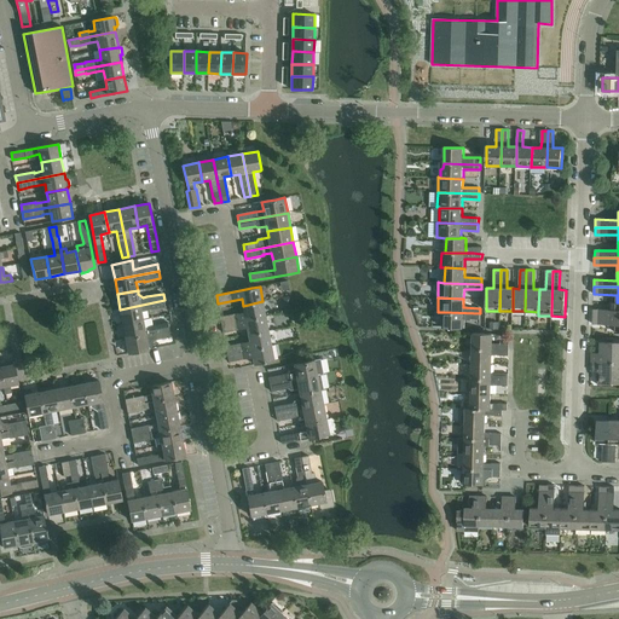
[(165,300),(120,310),(123,324),(144,319),(142,312),(151,311),(166,307),(165,300)]
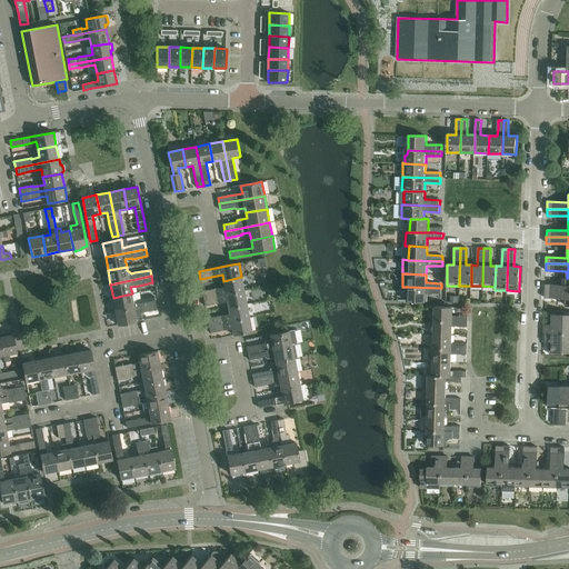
[(225,287),(202,291),(203,299),(245,291),(241,277),(223,281),(225,287)]
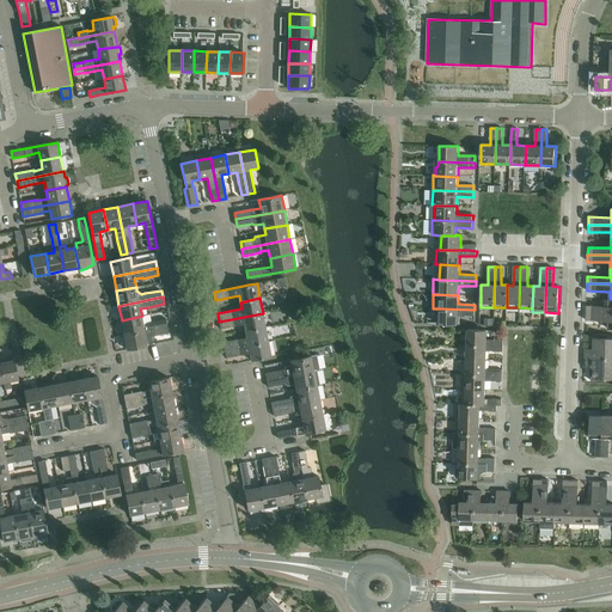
[(586,306),(586,313),(611,313),(611,299),(610,299),(609,306),(586,306)]
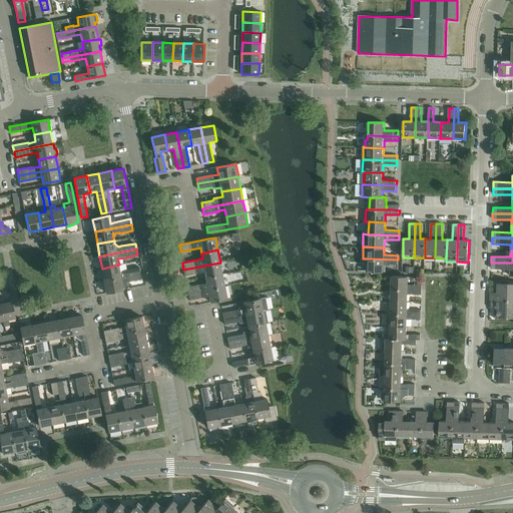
[(368,259),(367,272),(386,273),(386,265),(398,265),(398,260),(368,259)]
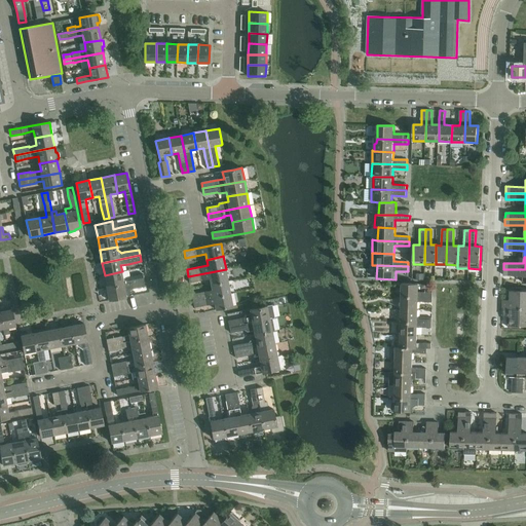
[(226,269),(188,276),(190,283),(211,278),(212,285),(228,282),(226,269)]
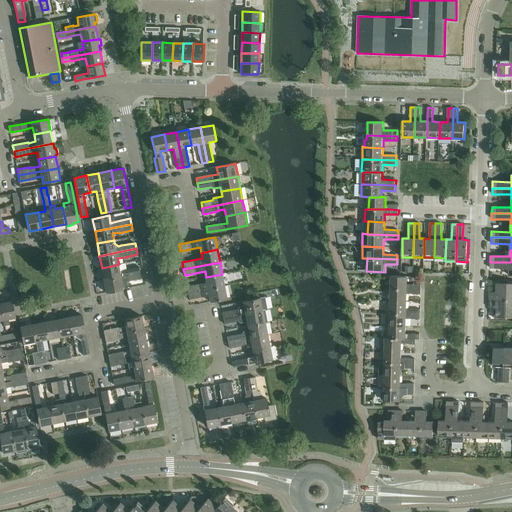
[(511,262),(490,262),(490,268),(509,269),(509,275),(511,275),(511,262)]
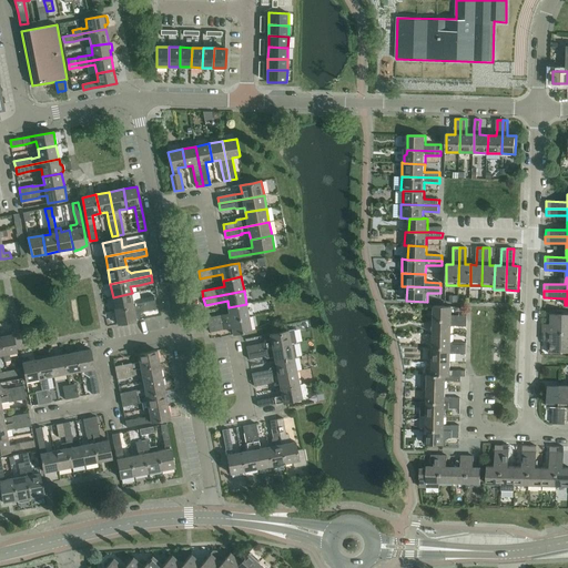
[(132,293),(113,297),(115,311),(156,303),(154,296),(142,298),(133,301),(132,293)]
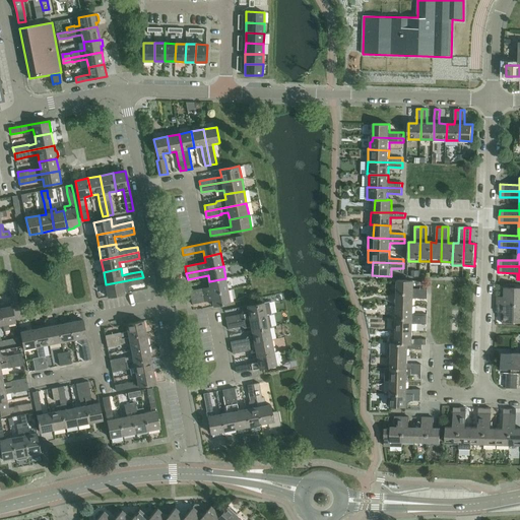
[(143,277),(106,284),(109,297),(125,294),(128,294),(127,289),(130,285),(144,282),(143,277)]
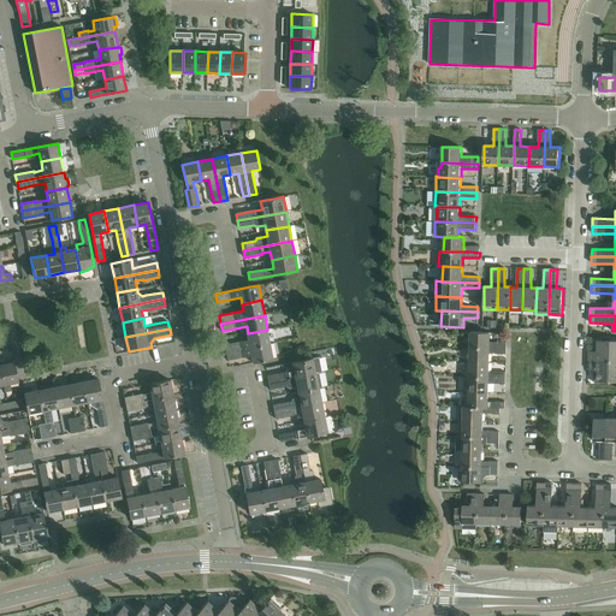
[(249,341),(225,344),(226,353),(270,344),(267,330),(248,333),(249,341)]
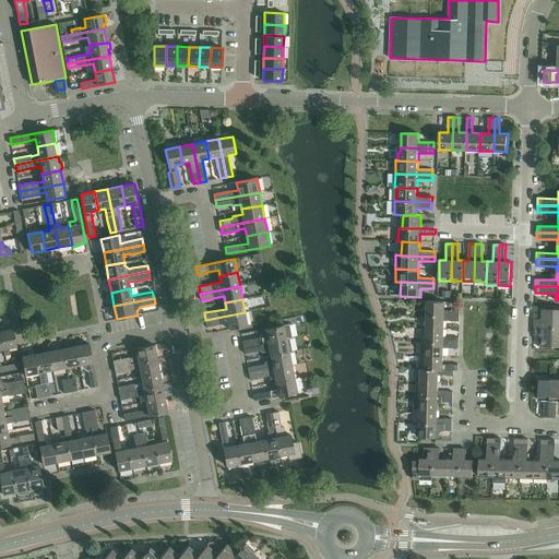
[(428,301),(427,316),(444,316),(451,316),(460,316),(460,311),(451,311),(444,310),(445,301),(428,301)]
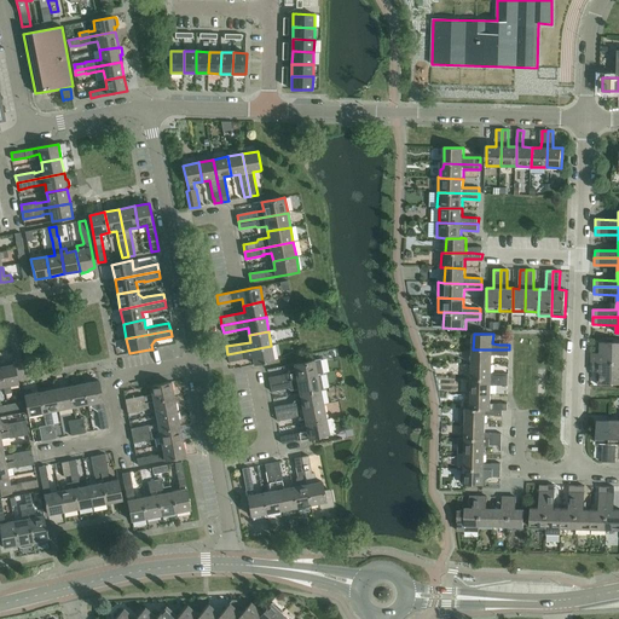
[(593,353),(591,363),(618,363),(618,342),(602,342),(601,353),(593,353)]
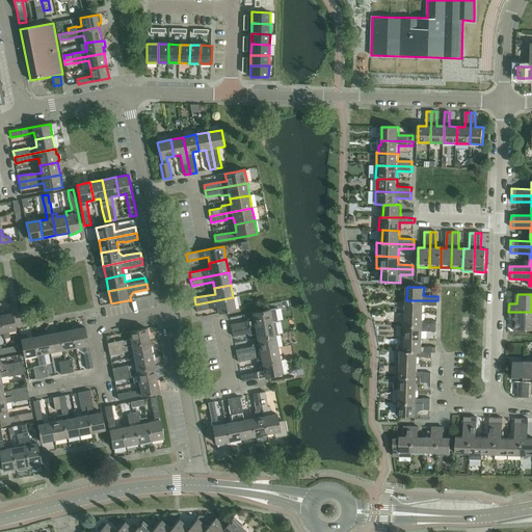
[(233,297),(195,304),(196,312),(217,308),(219,314),(229,312),(236,310),(233,297)]
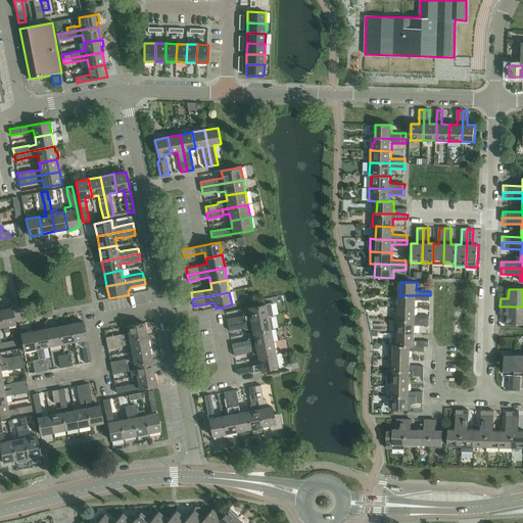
[(399,295),(399,307),(416,307),(416,295),(399,295)]
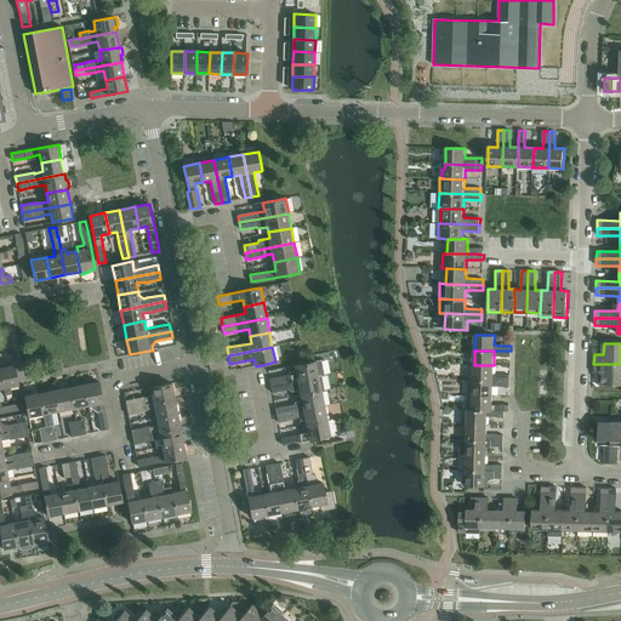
[(289,375),(269,379),(272,386),(323,376),(322,376),(325,375),(322,360),(315,362),(306,364),(295,365),(296,371),(290,372),(289,375)]
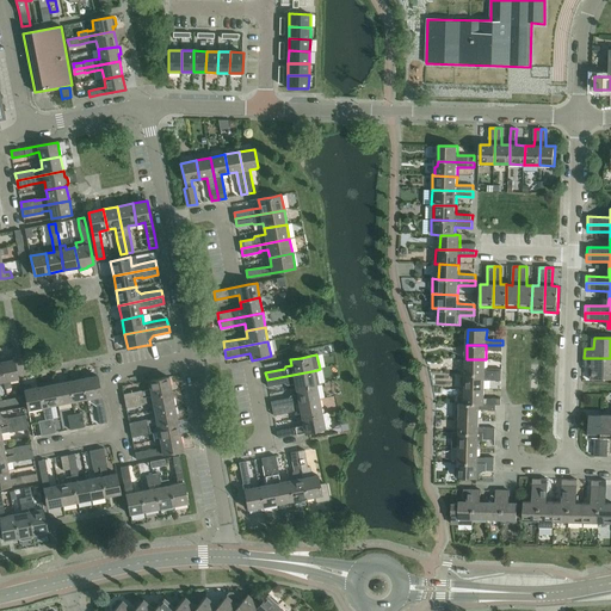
[(6,357),(0,358),(0,360),(4,382),(5,382),(6,389),(12,388),(11,381),(19,378),(14,359),(6,362),(6,357)]
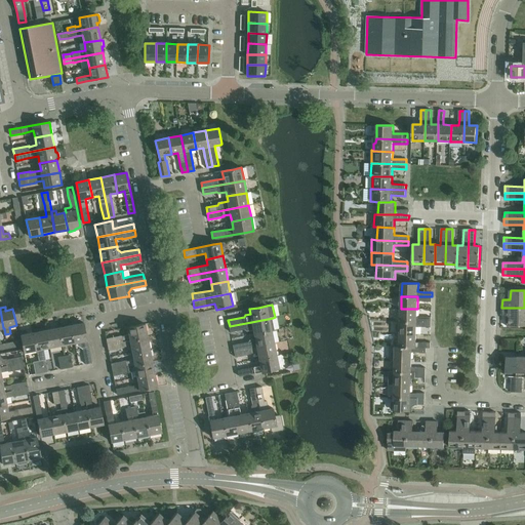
[(524,308),(501,308),(501,315),(508,315),(507,327),(519,327),(519,325),(524,325),(524,308)]
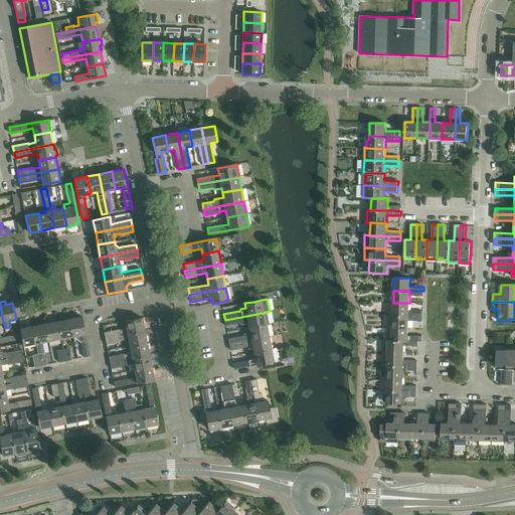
[(393,303),(392,315),(422,316),(423,312),(415,311),(409,311),(409,303),(393,303)]
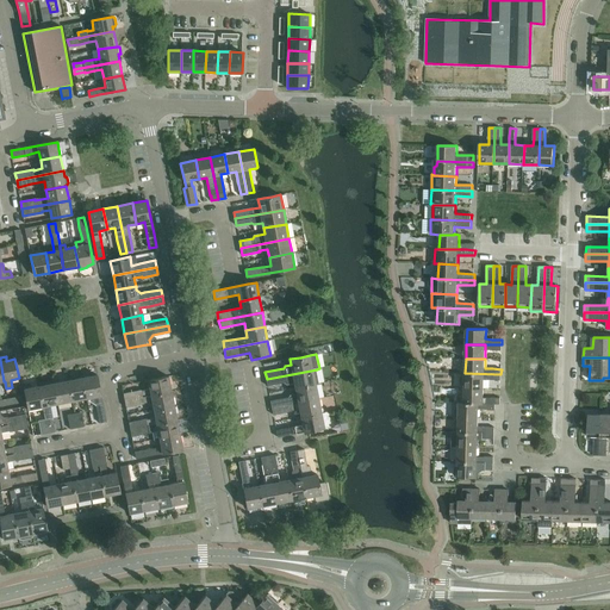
[(317,369),(267,379),(268,386),(285,383),(287,384),(294,383),(296,388),(316,385),(319,384),(317,369)]
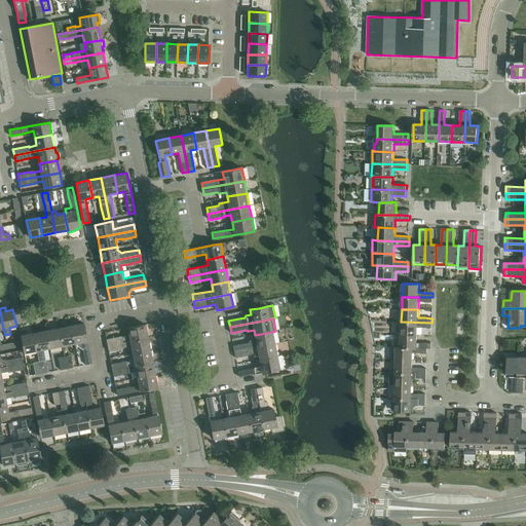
[(401,322),(401,335),(417,335),(417,328),(424,328),(431,328),(431,323),(401,322)]
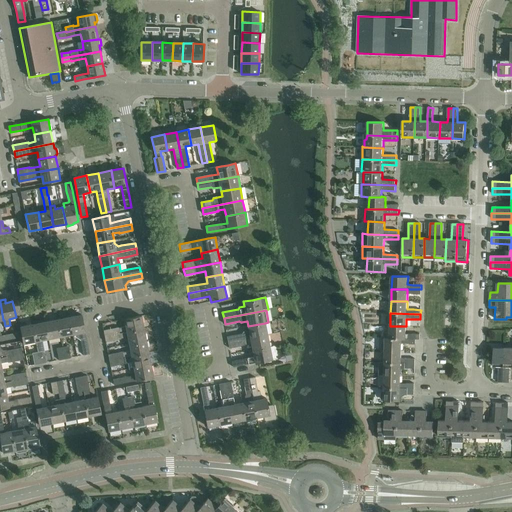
[(82,315),(70,317),(73,334),(81,340),(84,355),(90,354),(82,315)]
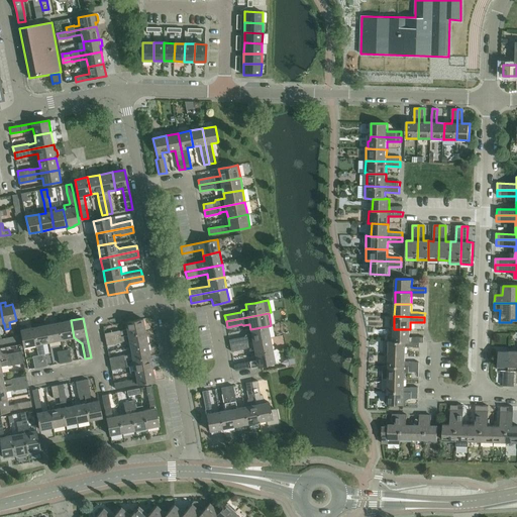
[(120,330),(105,333),(106,339),(145,332),(143,319),(126,322),(127,330),(120,331),(120,330)]
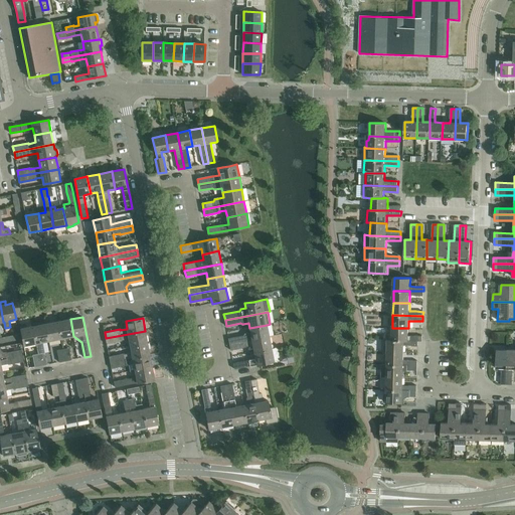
[(70,319),(57,322),(61,339),(73,336),(70,319)]
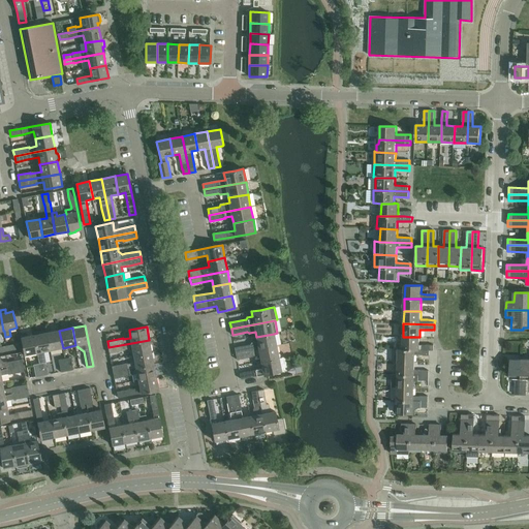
[(59,331),(47,333),(51,350),(63,348),(59,331)]
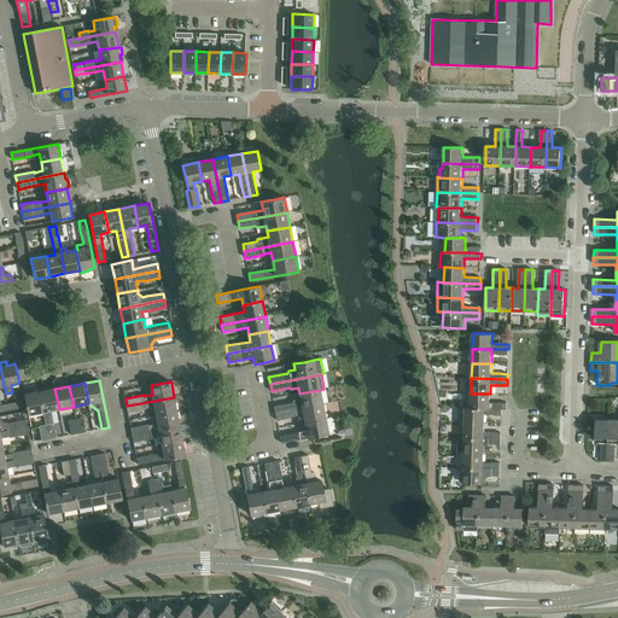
[(54,389),(40,392),(44,412),(46,425),(50,439),(57,438),(53,424),(51,410),(59,409),(54,389)]
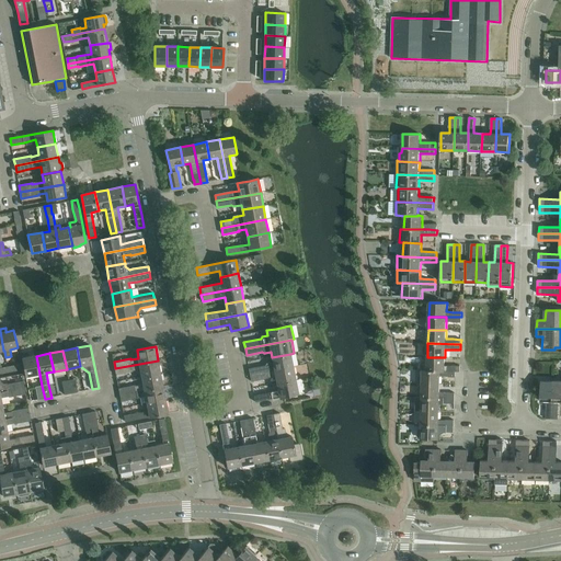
[(265,366),(249,369),(250,375),(293,367),(290,354),(272,357),(273,362),(267,364),(265,366)]
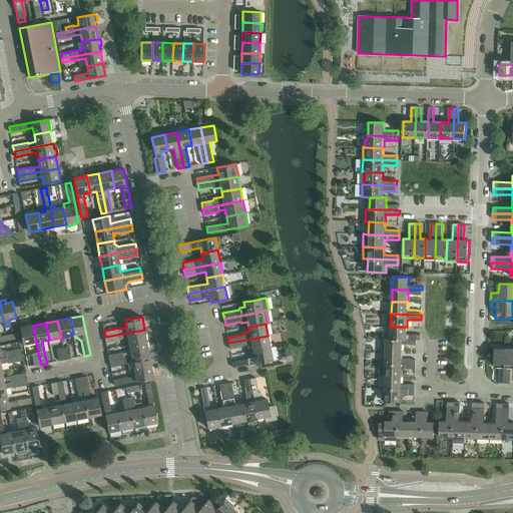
[(33,326),(21,328),(24,345),(36,342),(33,326)]
